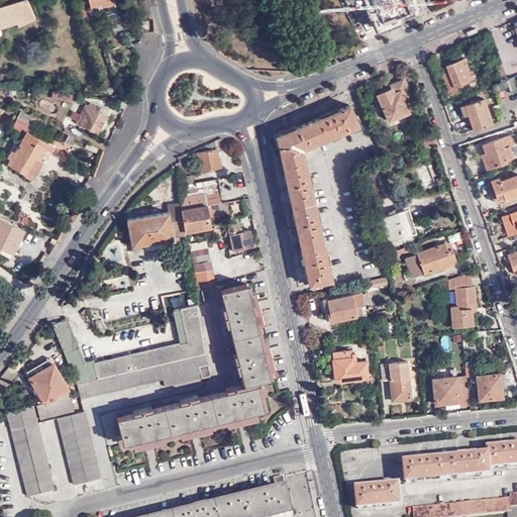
[(18,0),(0,5),(0,32),(3,31),(1,26),(2,26),(0,19),(17,15),(19,21),(20,24),(37,17),(29,0),(18,0)]
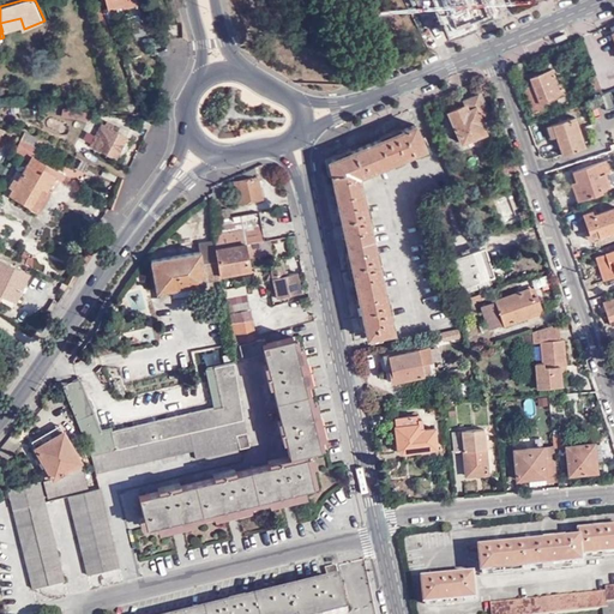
[(104,0),(109,14),(119,12),(118,8),(124,7),(137,4),(136,0),(104,0)]
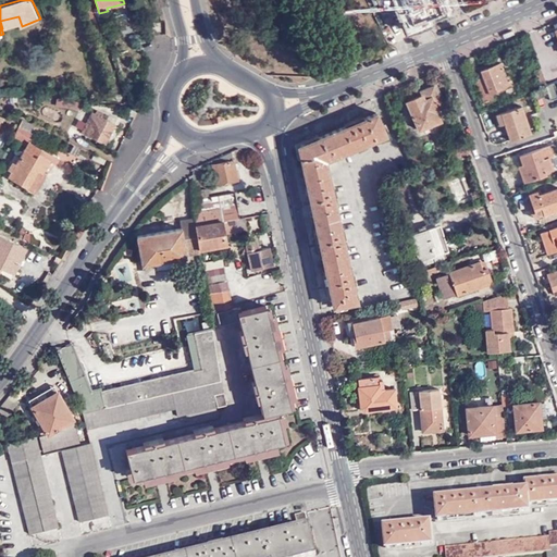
[(442,13),(445,21),(454,17),(448,3),(456,0),(445,0),(437,3),(438,7),(435,8),(438,14),(442,13)]
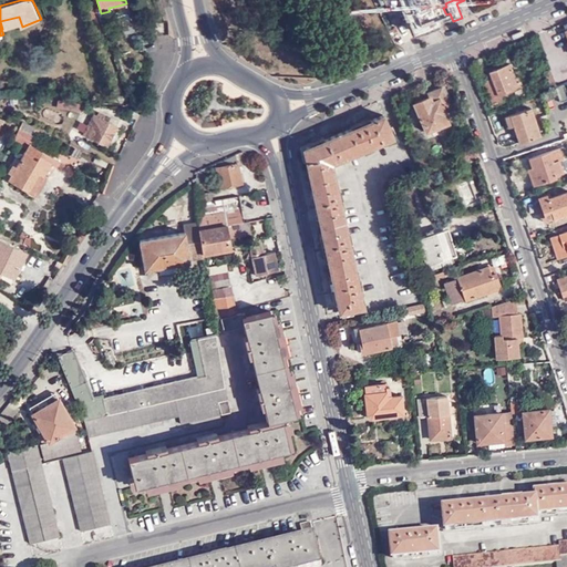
[(464,0),(456,3),(462,18),(476,11),(471,0),(464,0)]
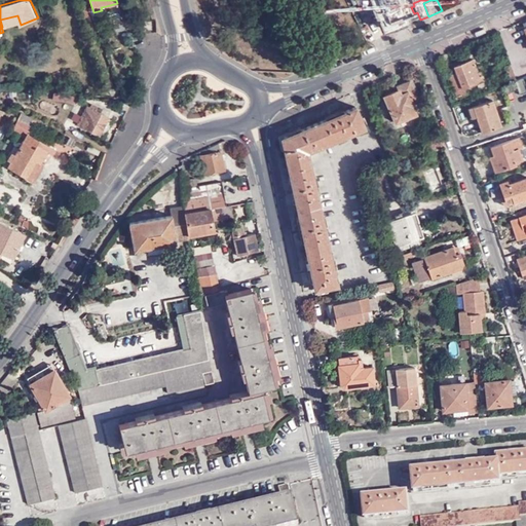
[(0,20),(2,27),(20,22),(17,15),(0,20)]
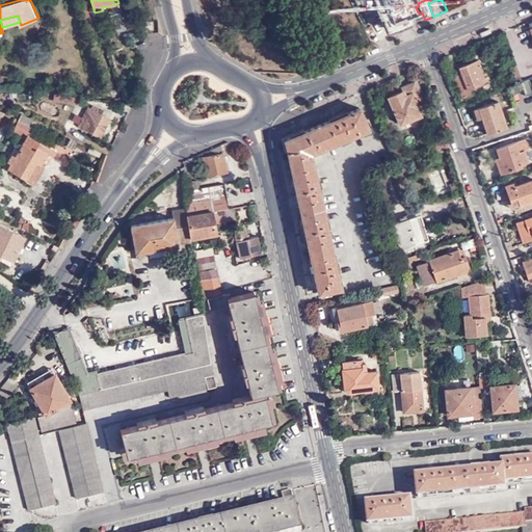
[(485,73),(483,69),(479,59),(461,67),(463,72),(456,75),(464,97),(472,94),(471,92),(469,87),(491,78),(488,71),(485,73)]
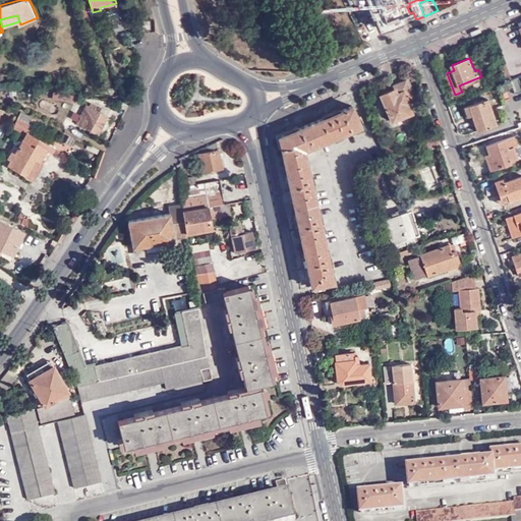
[(511,71),(507,62),(501,64),(505,74),(511,71)]
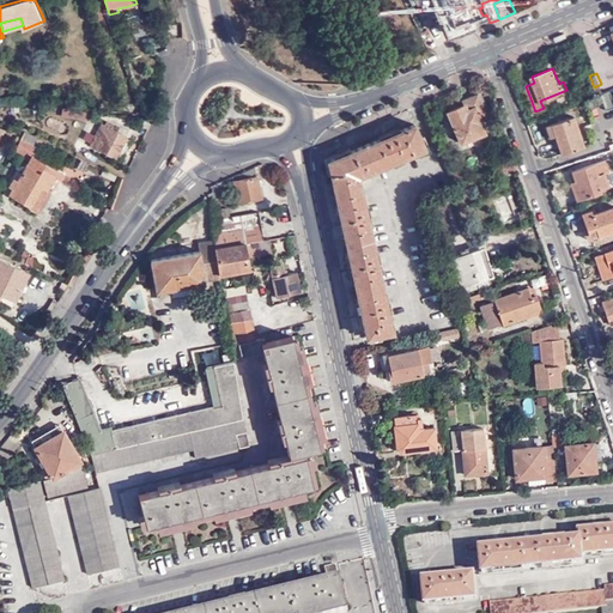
[(540,101),(542,107),(569,96),(566,90),(540,101)]
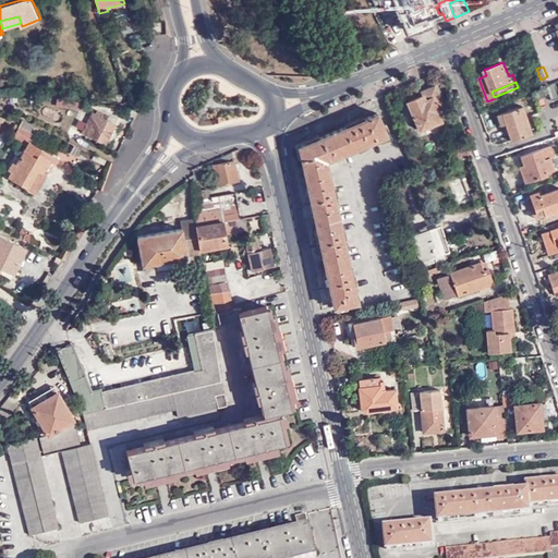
[(422,89),(423,93),(408,100),(420,130),(440,122),(440,119),(441,118),(443,113),(440,106),(438,106),(437,104),(443,101),(439,93),(440,92),(438,84),(435,85),(435,84),(422,89)]
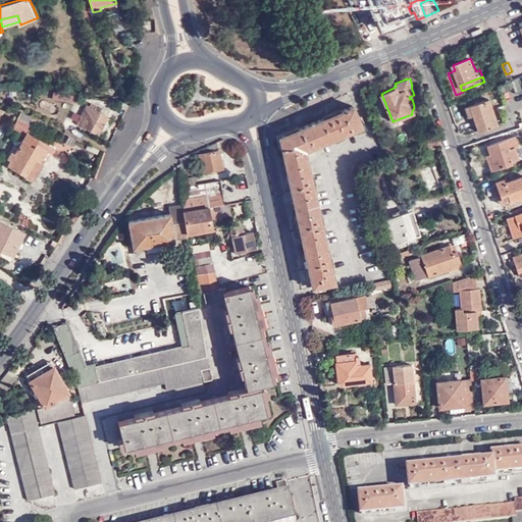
[(489,99),(471,105),(473,115),(479,132),(500,124),(489,99)]
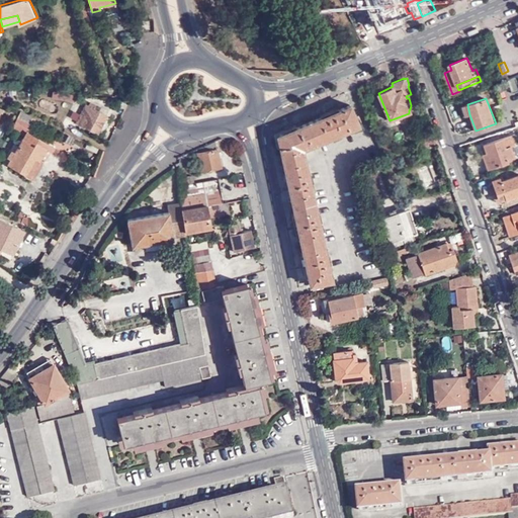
[(85,104),(77,121),(98,133),(106,114),(93,108),(94,105),(90,102),(88,105),(85,104)]
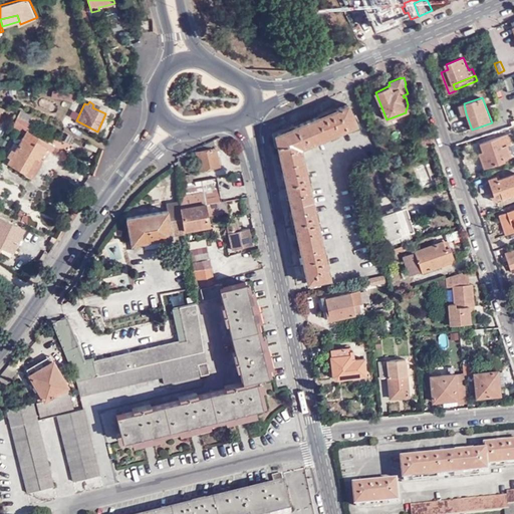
[(356,123),(348,102),(274,134),(308,283),(329,278),(300,147),(356,123)]
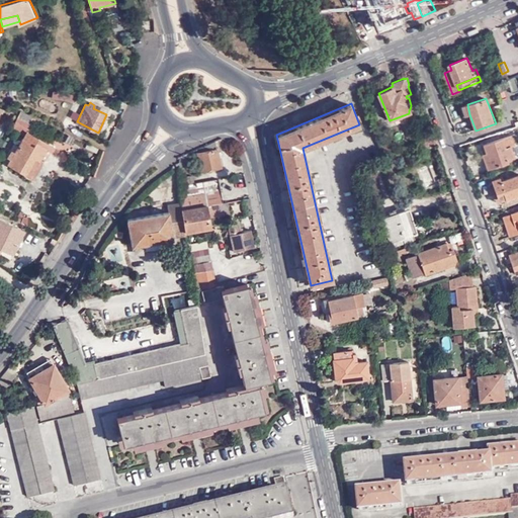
[(51,153),(54,147),(37,137),(36,139),(25,133),(30,124),(30,123),(32,117),(19,110),(11,127),(24,135),(14,153),(11,151),(8,158),(11,160),(9,165),(25,174),(34,158),(39,161),(46,149),(51,153)]
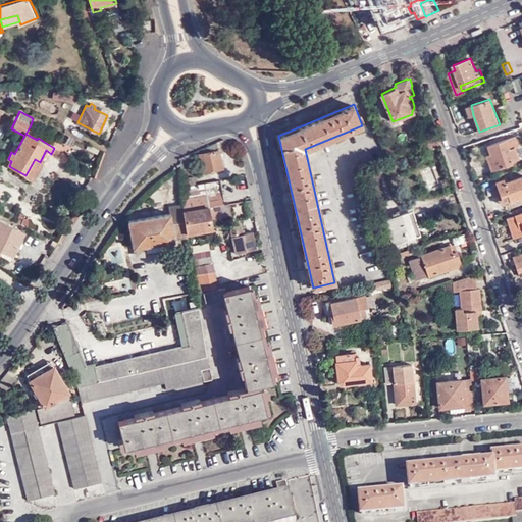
[(37,128),(41,121),(33,118),(31,124),(31,125),(37,128)]
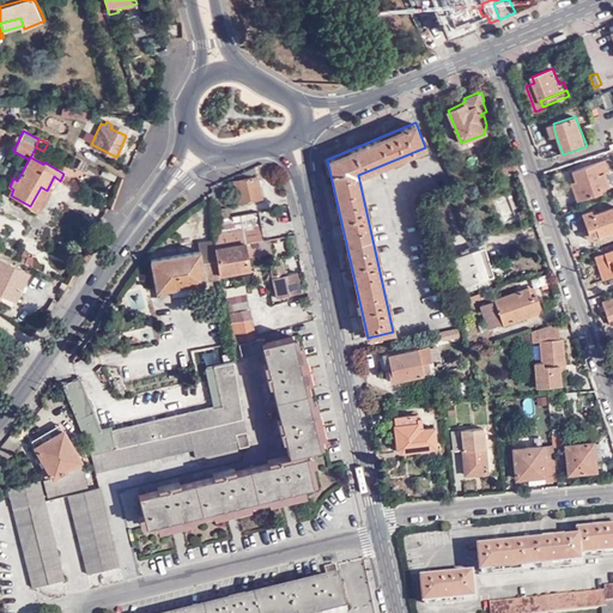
[(574,171),(576,181),(578,184),(574,187),(578,199),(601,192),(601,189),(610,186),(605,174),(607,173),(604,161),(574,171)]
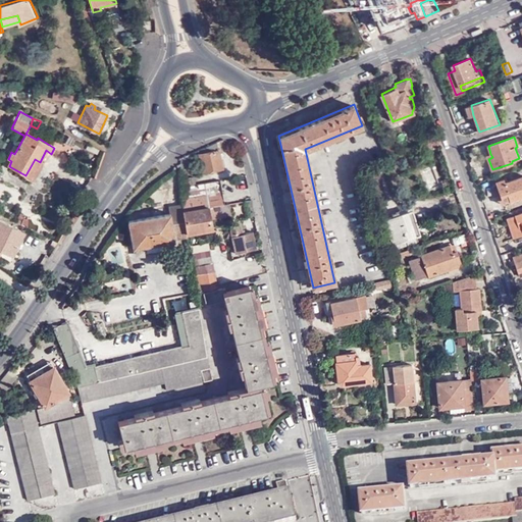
[(221,168),(217,142),(180,157),(180,164),(180,178),(183,205),(184,210),(225,203),(222,180),(196,184),(196,176),(189,177),(188,167),(199,162),(198,156),(201,155),(203,171),(221,168)]
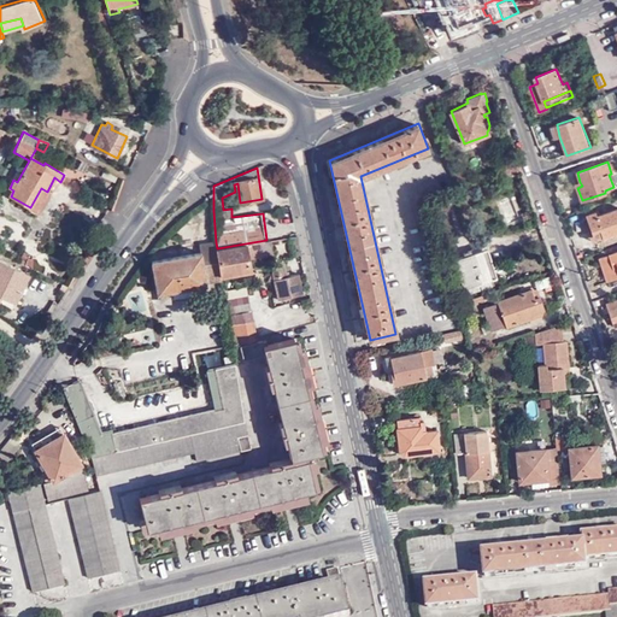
[(454,172),(458,183),(466,180),(463,169),(454,172)]
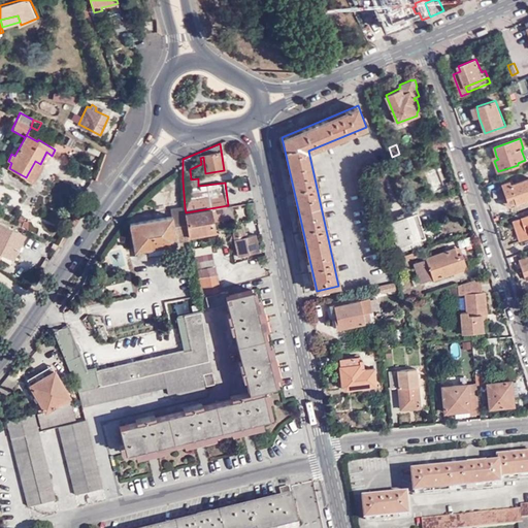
[(34,185),(44,166),(40,164),(35,161),(26,177),(25,180),(34,185)]
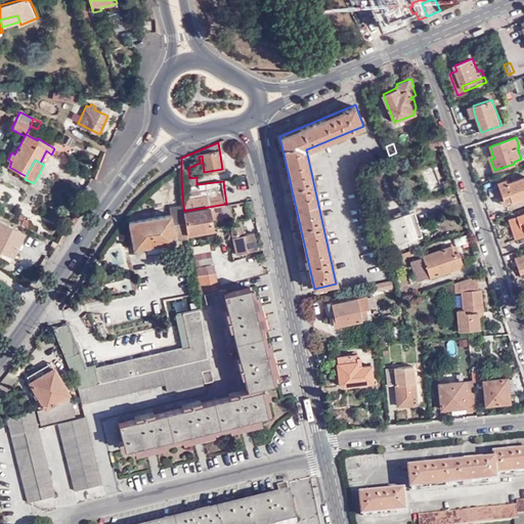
[(368,176),(370,184),(377,182),(376,175),(368,176)]
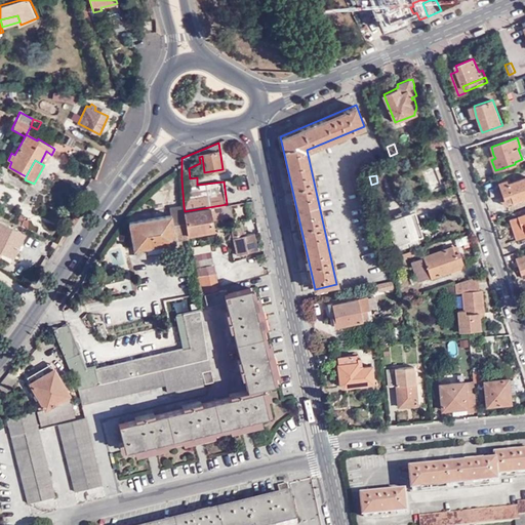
[(496,183),(501,197),(511,194),(514,201),(524,196),(524,176),(511,182),(510,177),(496,183)]
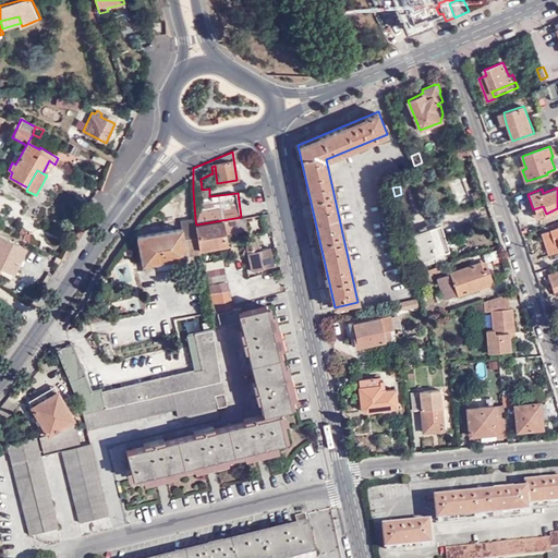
[(401,194),(408,220),(414,218),(408,193),(401,194)]
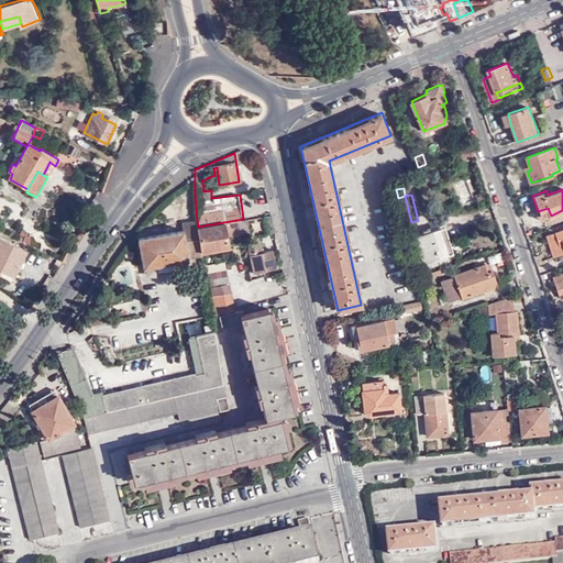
[(405,223),(411,222),(405,196),(398,198),(405,223)]
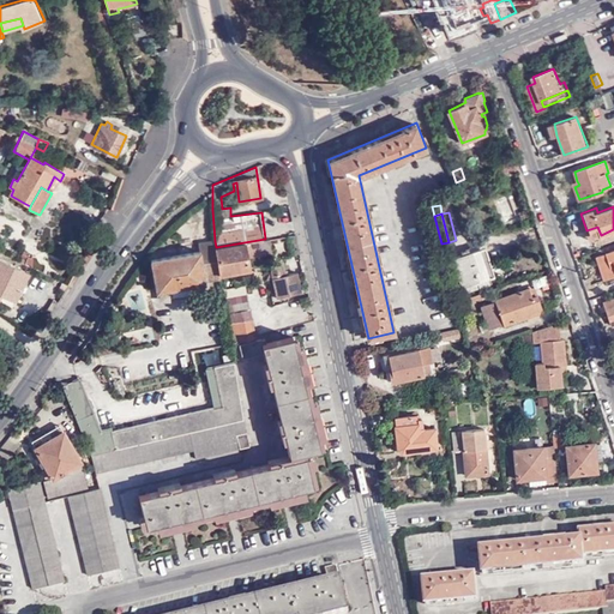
[(597,227),(587,230),(589,239),(601,235),(597,227)]
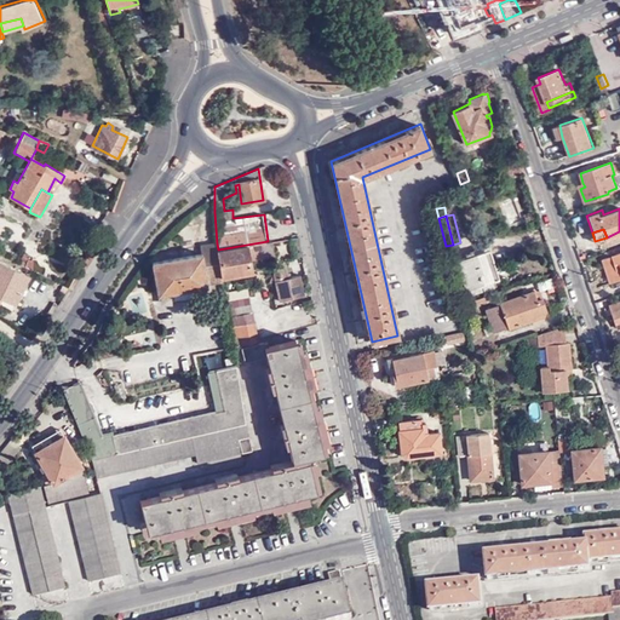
[(619,231),(607,237),(608,242),(619,237),(619,231)]
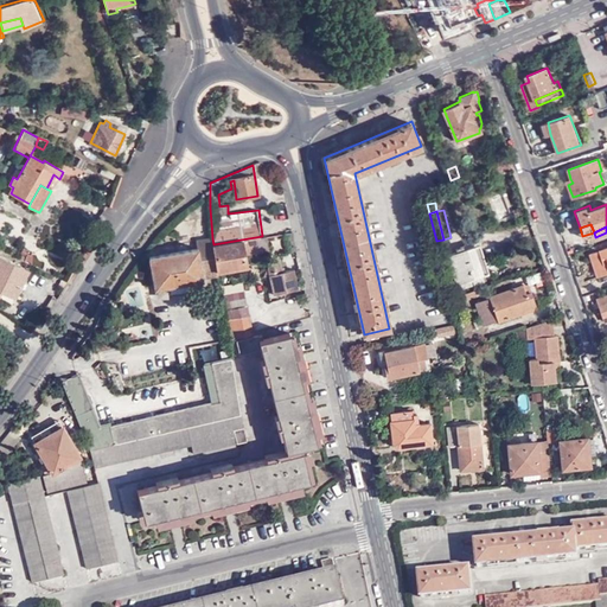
[(289,251),(299,250),(294,231),(286,232),(289,251)]
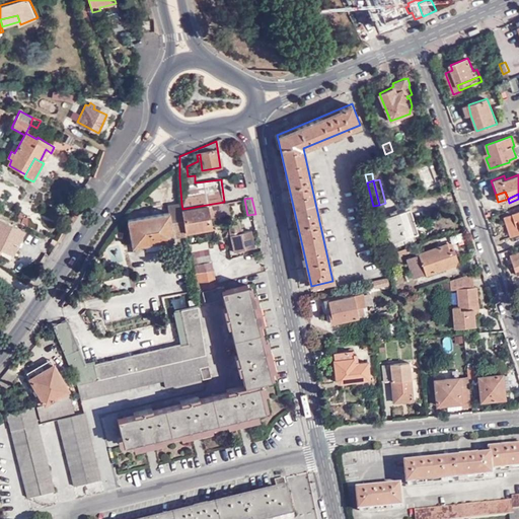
[(230,213),(228,202),(224,202),(182,209),(188,233),(195,231),(204,230),(212,228),(210,217),(230,213)]
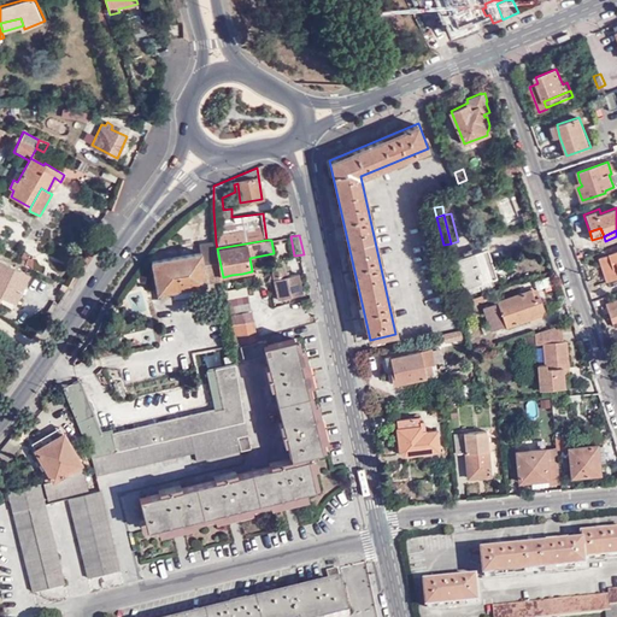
[(217,248),(216,242),(200,245),(201,252),(153,259),(159,295),(163,298),(170,297),(171,300),(197,297),(197,293),(205,293),(207,288),(206,283),(223,281),(223,277),(217,248)]
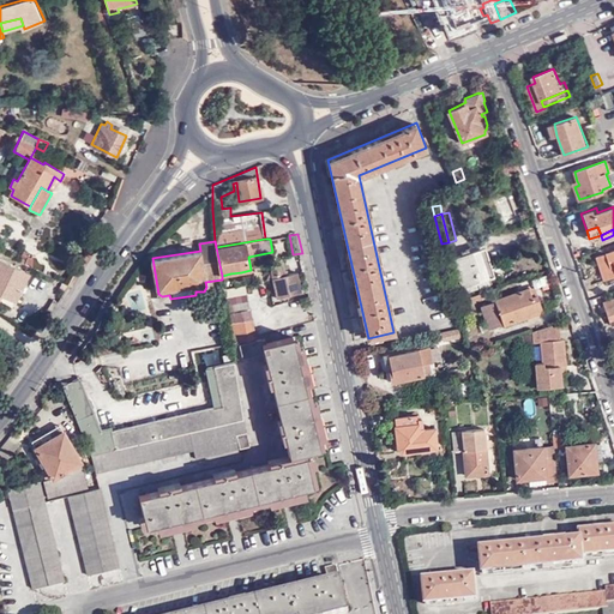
[(494,275),(485,247),(455,257),(458,269),(457,269),(465,293),(479,289),(476,281),(479,281),(481,288),(491,284),(488,277),(494,275)]
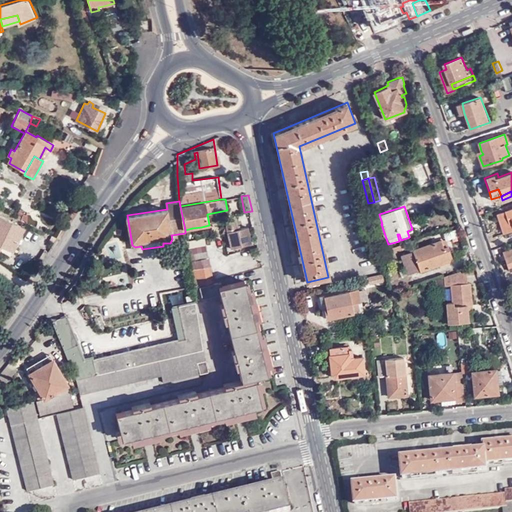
[(511,221),(510,222),(505,209),(498,211),(505,233),(511,230),(511,221)]
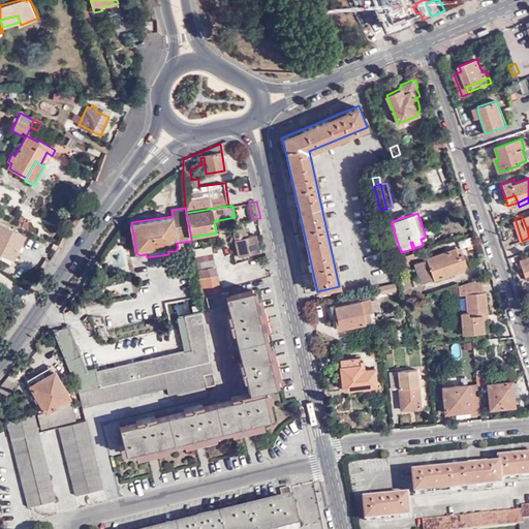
[(28,230),(28,222),(24,221),(23,222),(22,223),(18,222),(17,224),(28,230)]
